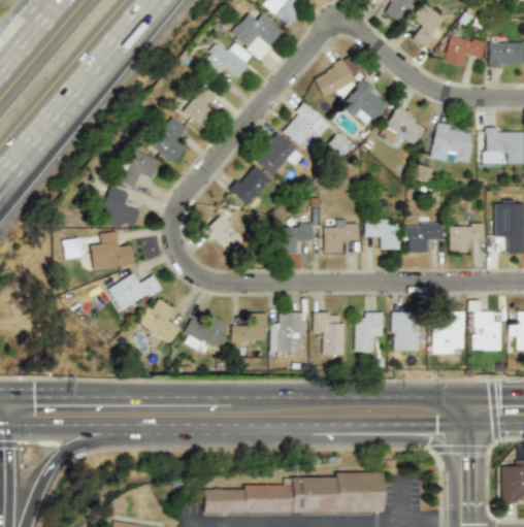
[(302,0),(267,0),(266,2),(285,20),(302,0)]
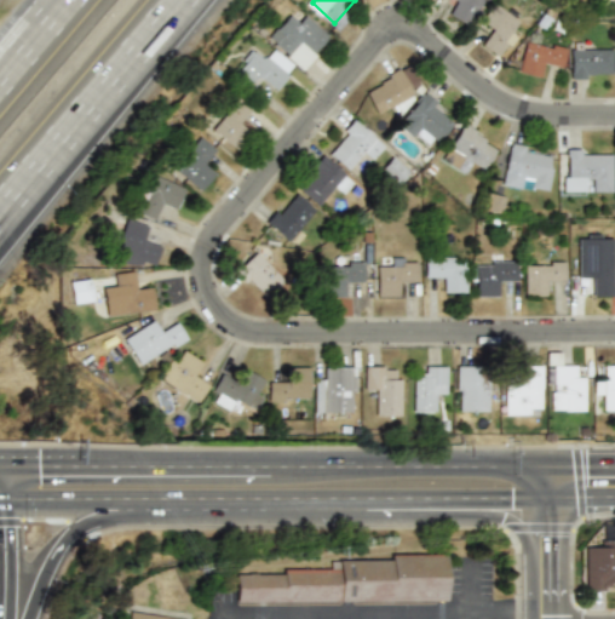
[(484,0),(457,0),(450,15),(473,26),(484,0)]
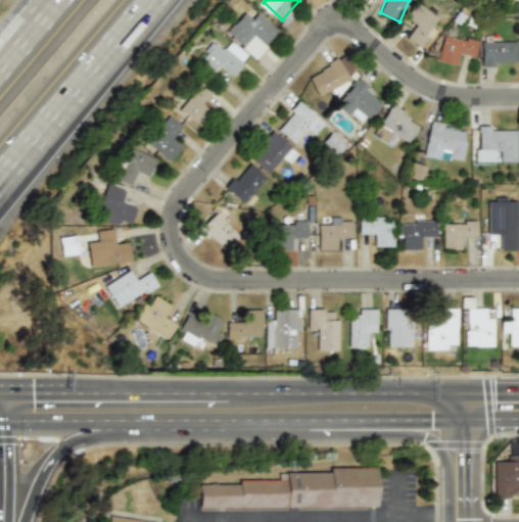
[(405,36),(424,50),(444,21),(426,7),(405,36)]
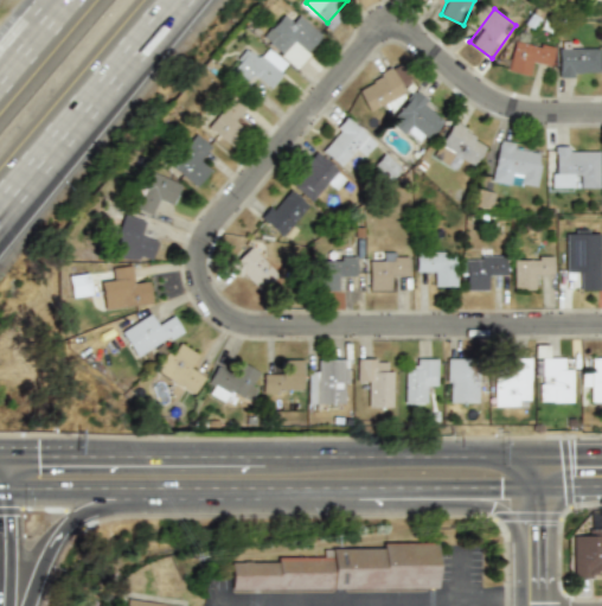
[(301,16),(295,23),(287,14),(266,39),(298,68),(326,37),(301,16)]
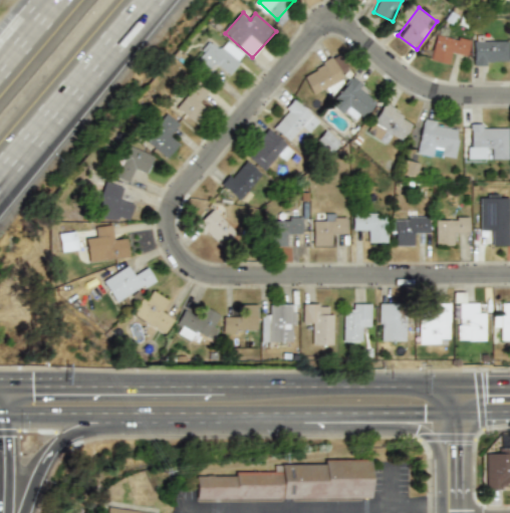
[(472,40),(438,33),(432,60),(453,65),(454,55),(468,58),(472,40)]
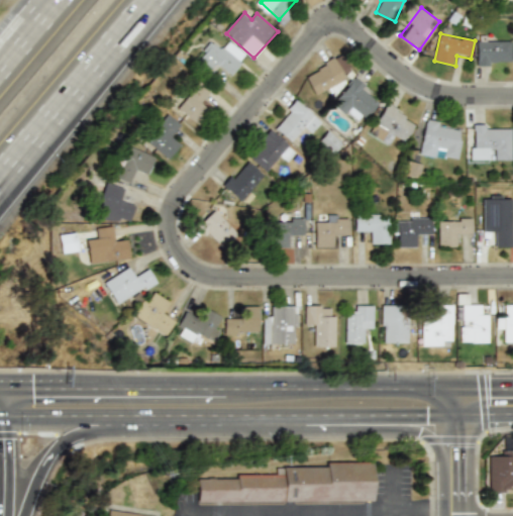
[(512,40),(478,40),(478,67),(512,67),(512,40)]
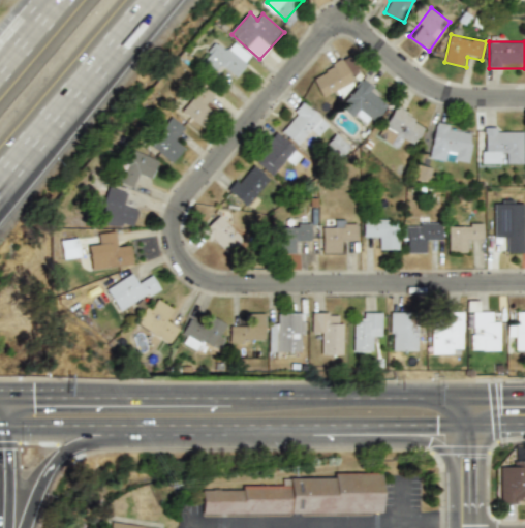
[(238,76),(253,56),(237,42),(229,52),(219,43),(203,64),(219,75),(225,67),(238,76)]
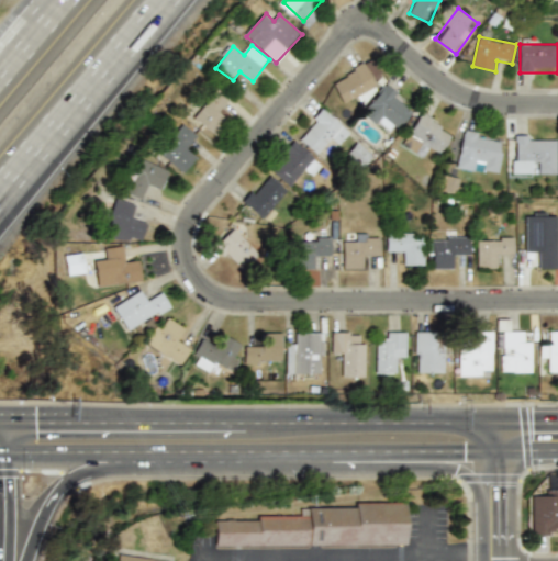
[(368,63),(333,80),(345,104),(358,99),(360,103),(382,91),(368,63)]
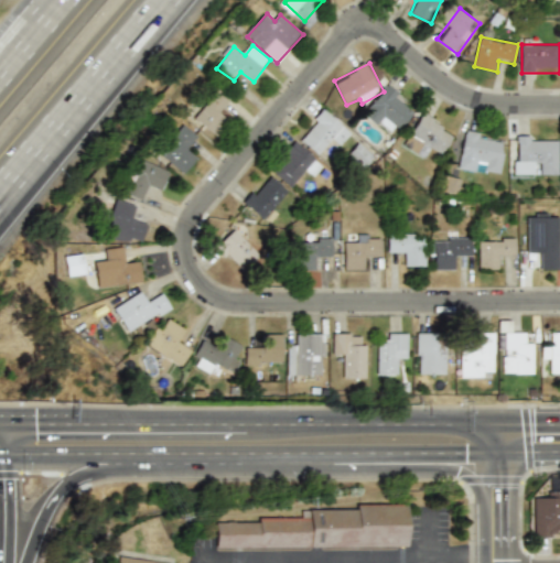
[(367,112),(395,137),(418,109),(390,86),(367,112)]
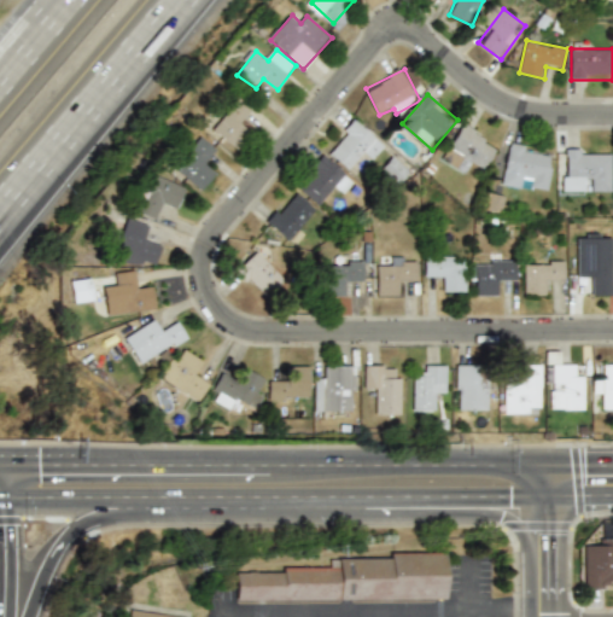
[(214,129),(235,147),(254,126),(246,118),(255,109),(240,97),(214,129)]
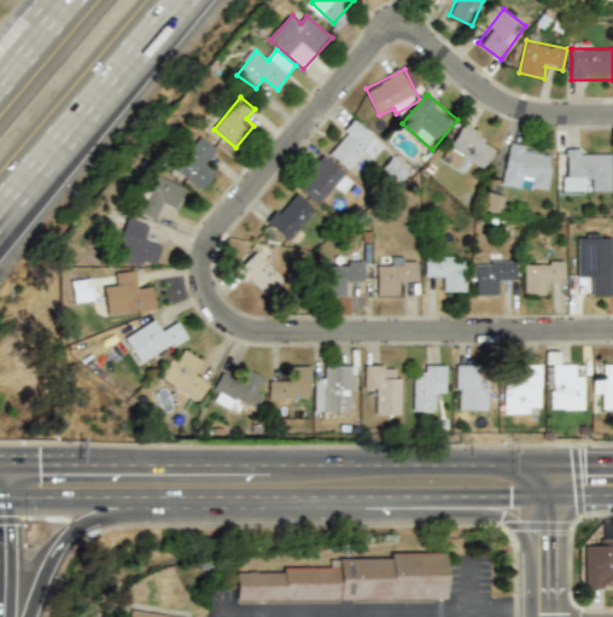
[(372,164),(389,145),(357,118),(330,151),(351,170),(362,157),(372,164)]
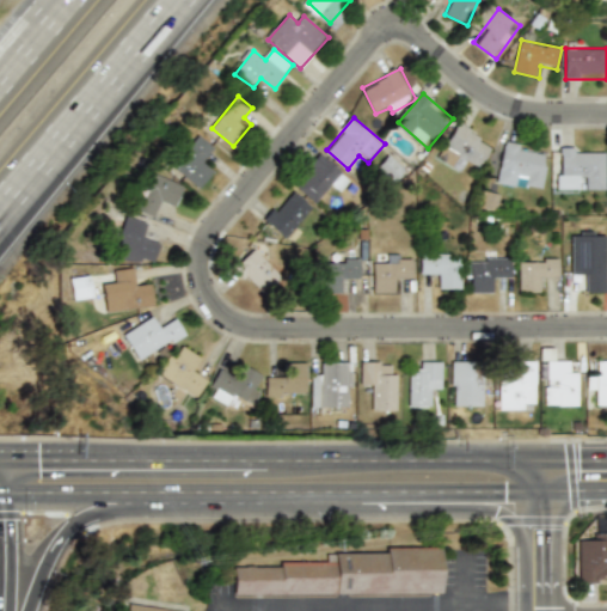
[(480,169),(496,144),(461,122),(439,159),(463,172),(470,162),(480,169)]
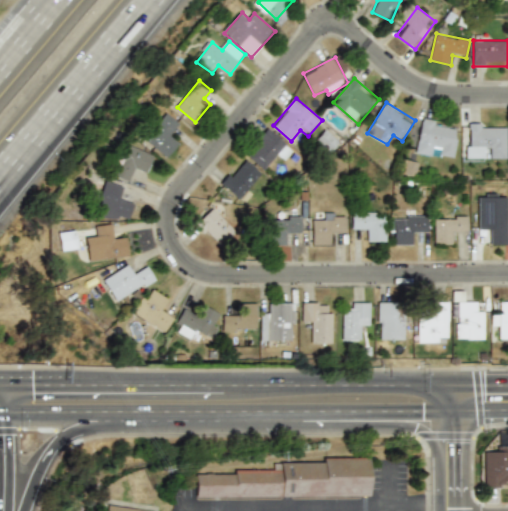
[(183,126),(168,113),(145,138),(168,158),(183,141),(175,134),(183,126)]
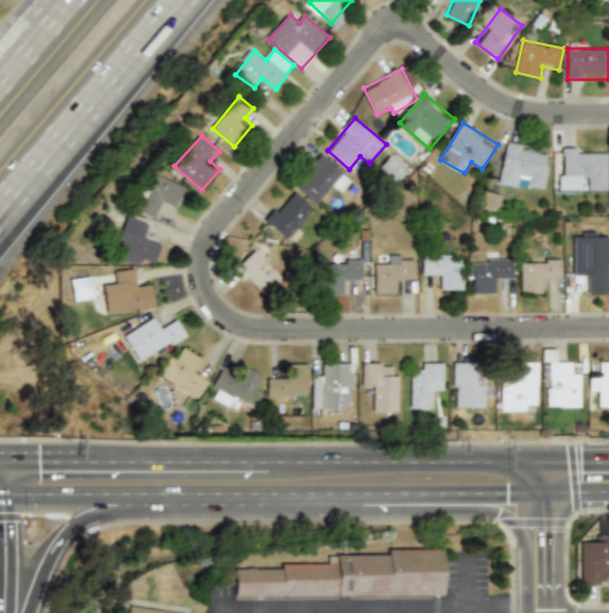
[(502,174),(512,175),(510,186),(546,191),(552,150),(507,143),(502,174)]
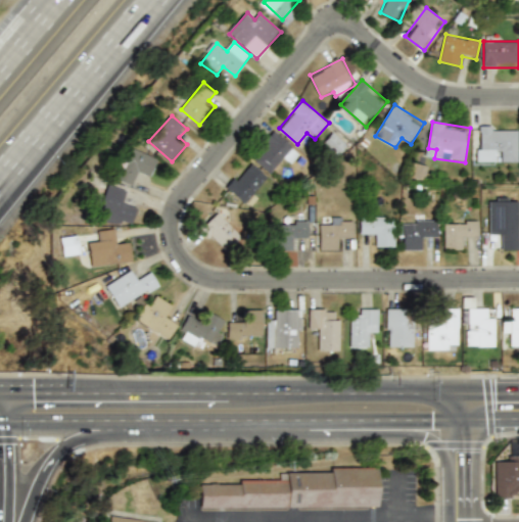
[(518,127),(477,127),(477,162),(518,162),(518,127)]
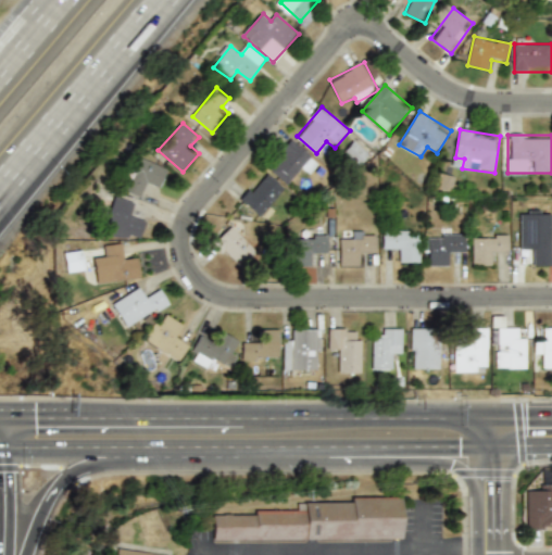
[(322,162),(293,139),(270,168),(289,185),(306,164),(314,171),(322,162)]
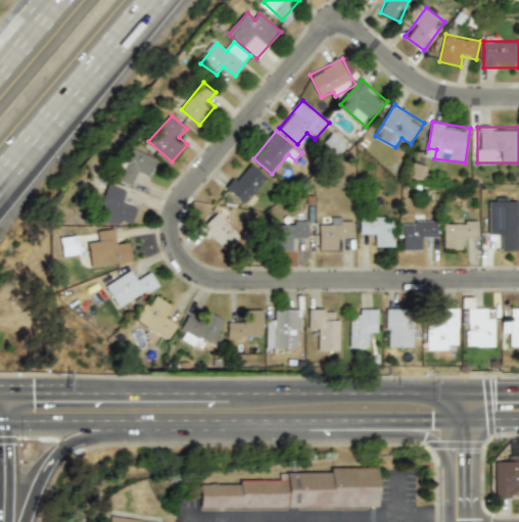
[(349,145),(335,133),(323,146),(337,158),(349,145)]
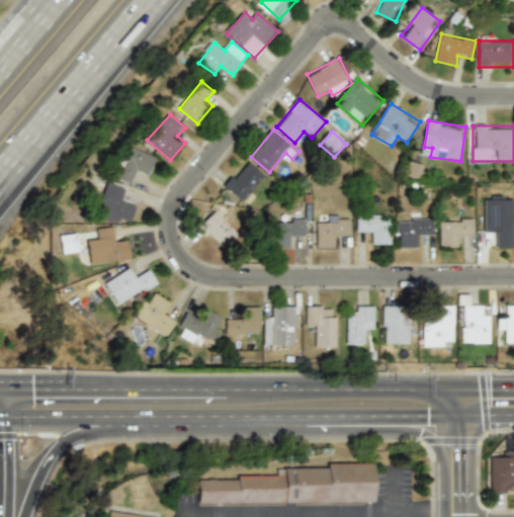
[(139,175),(149,179),(158,158),(132,147),(118,178),(135,185),(139,175)]
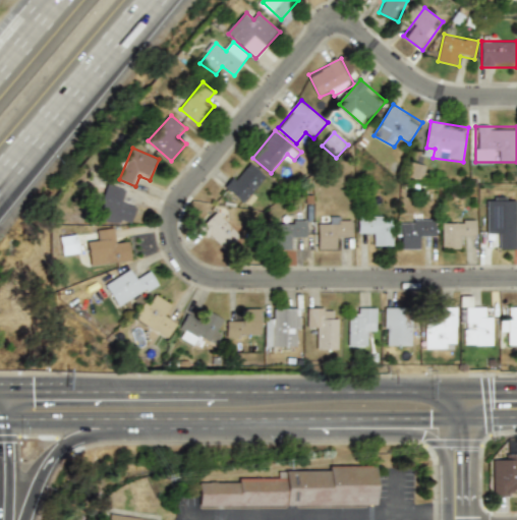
[(270,177),(248,161),(227,189),(248,206),(270,177)]
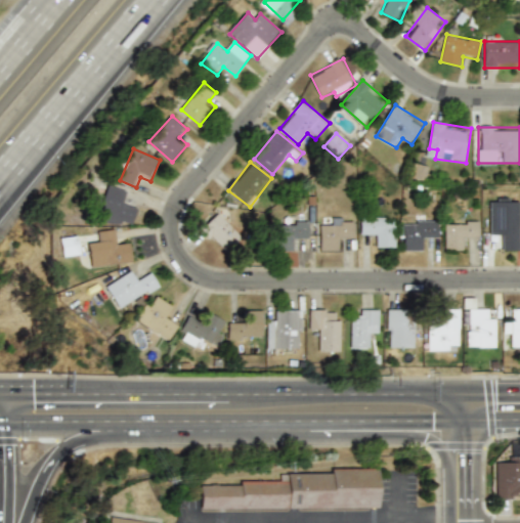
[(413,177),(425,180),(429,168),(417,164),(413,177)]
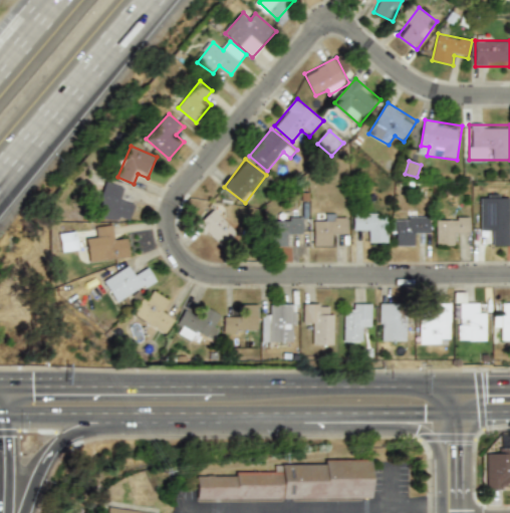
[(130,190),(109,182),(97,211),(130,224),(138,205),(125,200),(130,190)]
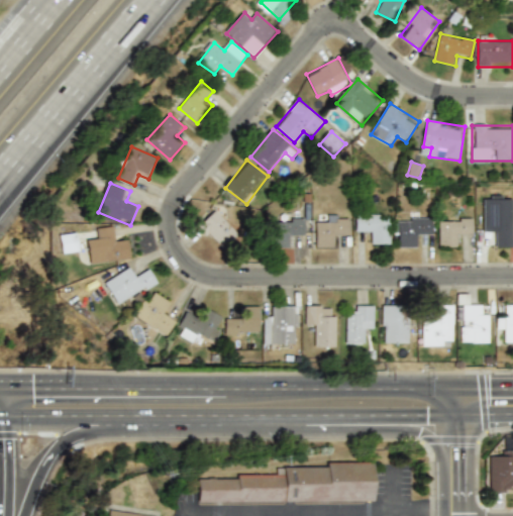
[(512,201),(484,201),(484,234),(494,234),(494,246),(512,246),(512,201)]
